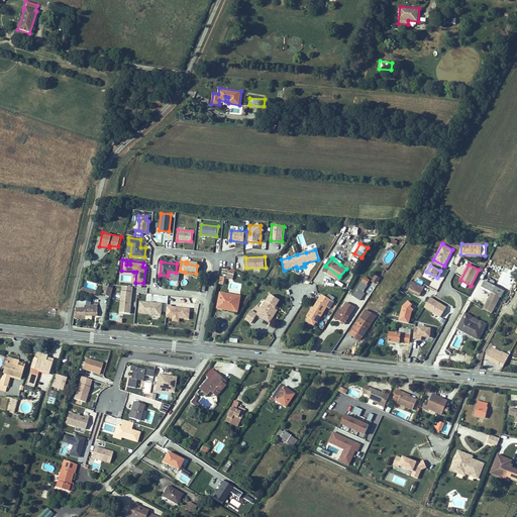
[(227,282),(232,283),(235,274),(228,272),(226,281),(227,282)]
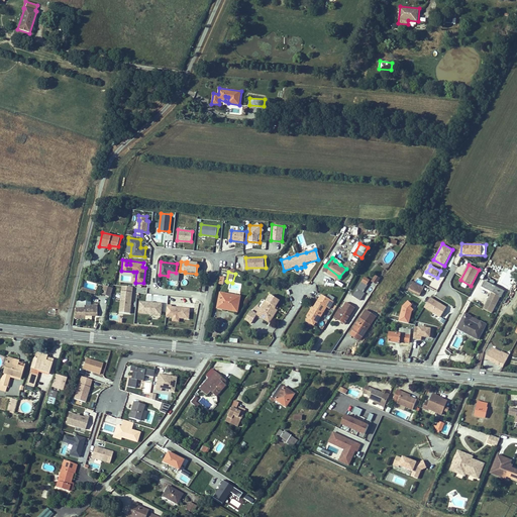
[(372,282),(377,285),(381,279),(376,276),(372,282)]
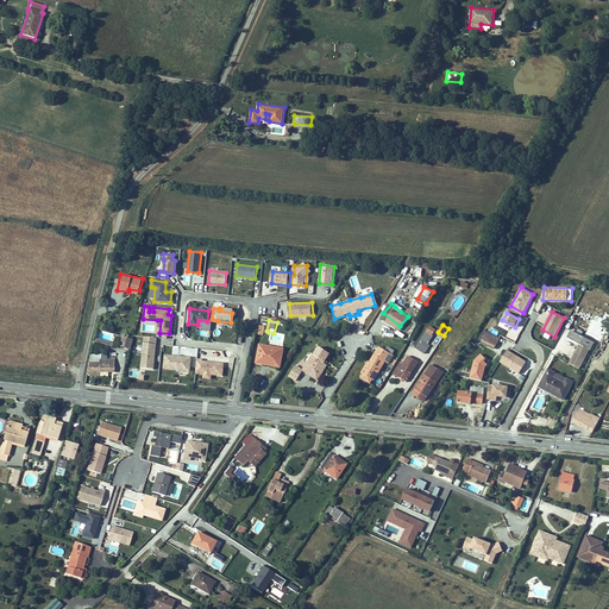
[(421,334),(415,343),(420,346),(427,338),(421,334)]
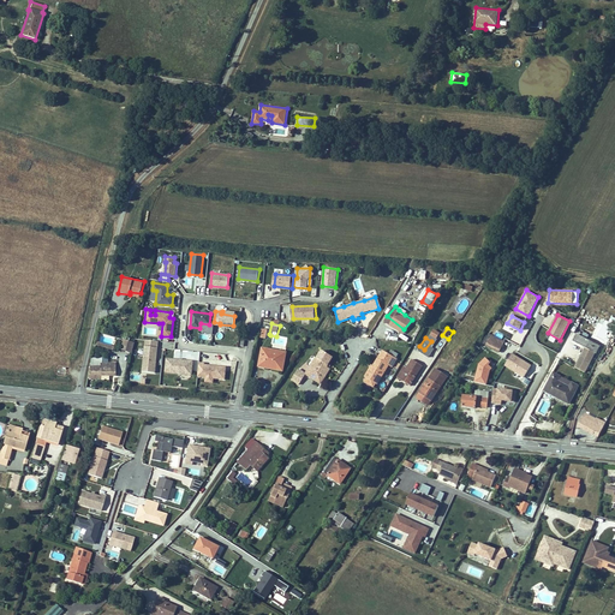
[(154,372),(157,340),(145,339),(142,371),(154,372)]
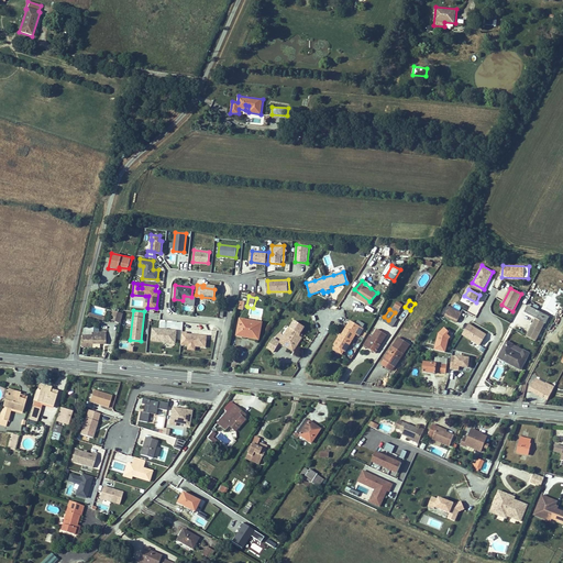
[(122,312),(113,311),(112,320),(120,321),(122,312)]
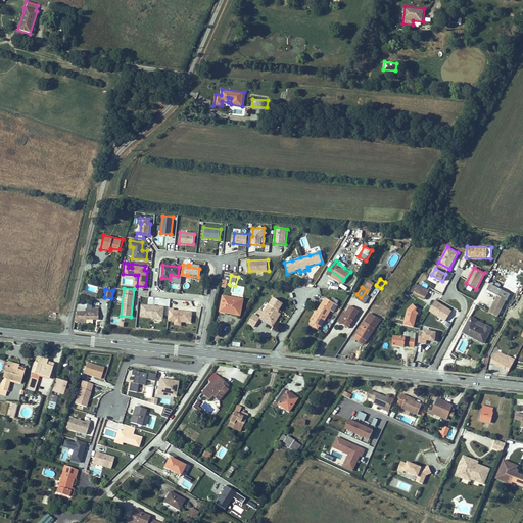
[(430,293),(423,290),(420,294),(427,298),(430,293)]
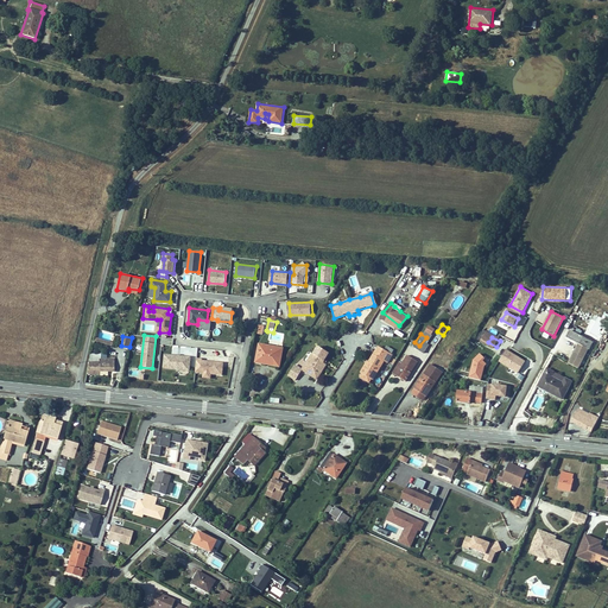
[(596,352),(576,340),(571,346),(591,359),(596,352)]
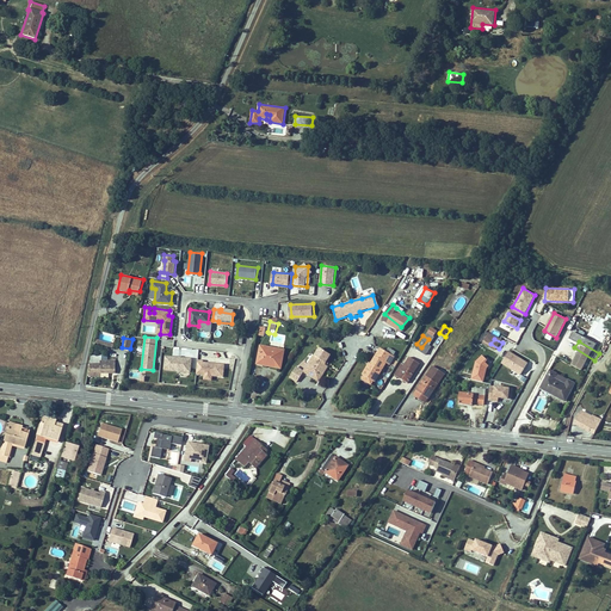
[(412,352),(421,358),(426,350),(421,347),(417,344),(412,352)]
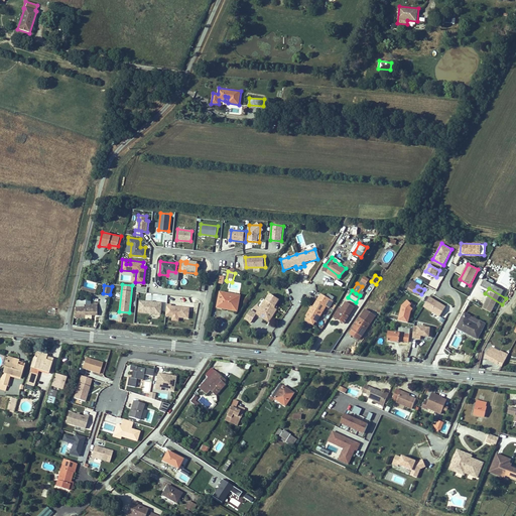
[(240,295),(220,291),(217,306),(222,307),(223,305),(238,308),(240,295)]
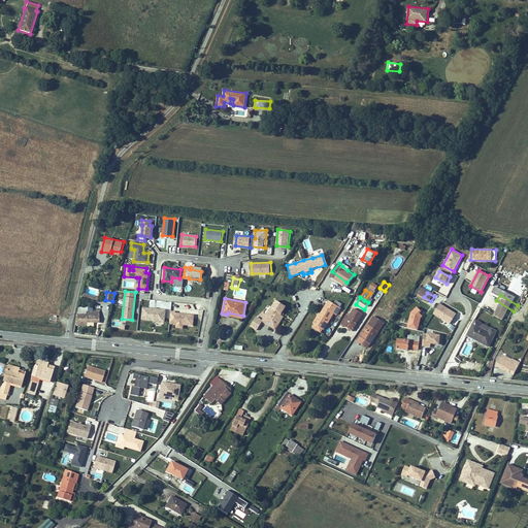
[(271,332),(281,318),(279,318),(277,316),(279,312),(283,307),(274,300),(269,307),(271,309),(266,317),(262,314),(256,321),(271,332)]
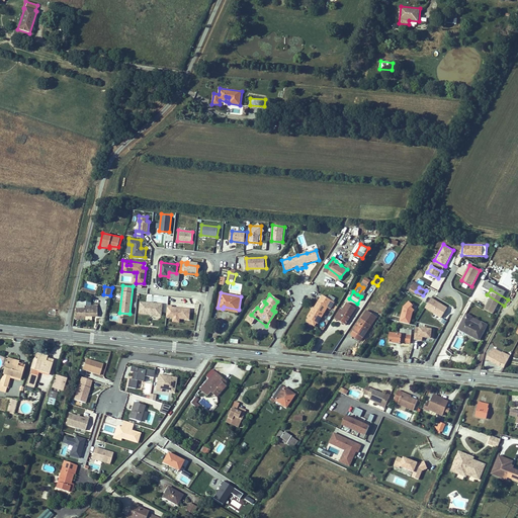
[(303,316),(305,317),(312,322),(314,323),(324,308),(327,310),(332,303),(330,301),(325,297),(321,295),(311,310),(309,309),(303,316)]
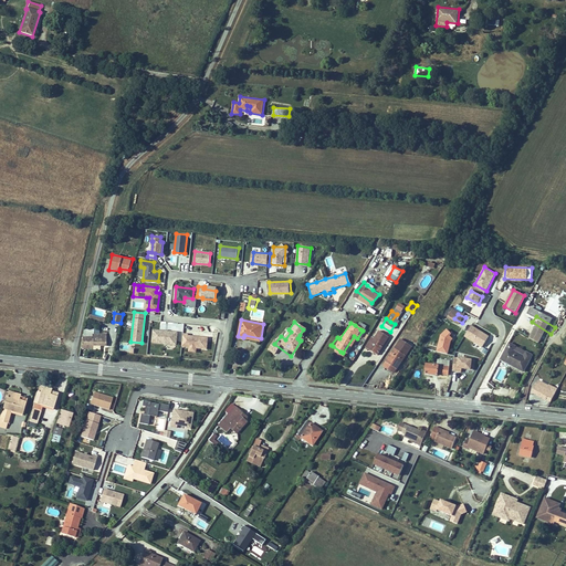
[(471,326),(464,337),(482,347),(489,336),(471,326)]
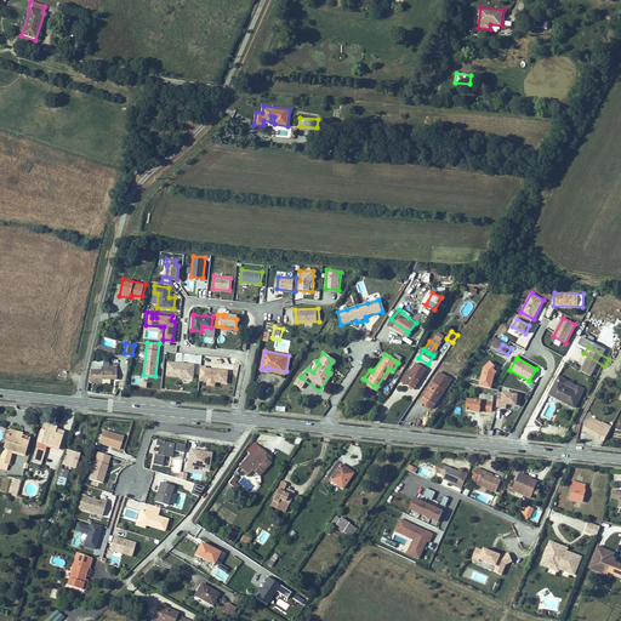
[(313,372),(319,364),(317,362),(314,360),(308,369),(313,372)]
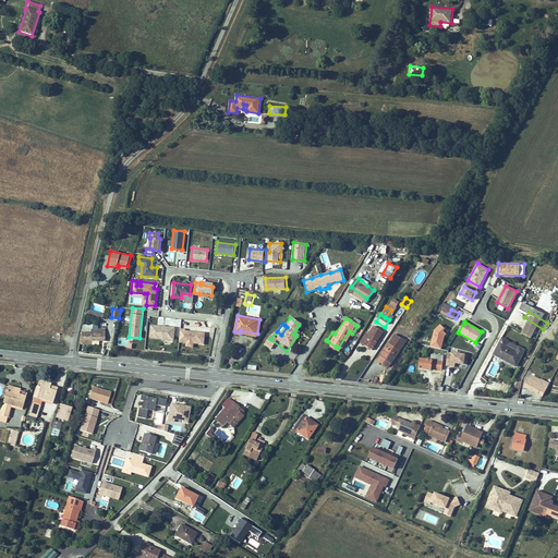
[(108,329),(82,326),(80,342),(93,344),(93,340),(105,341),(108,329)]
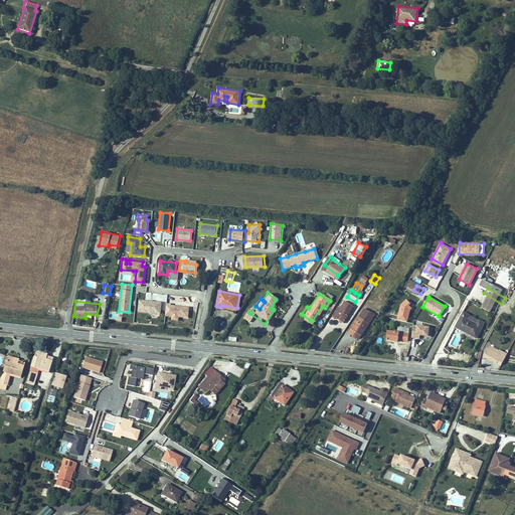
[(140,302),(139,313),(156,315),(156,311),(161,312),(162,304),(140,302)]
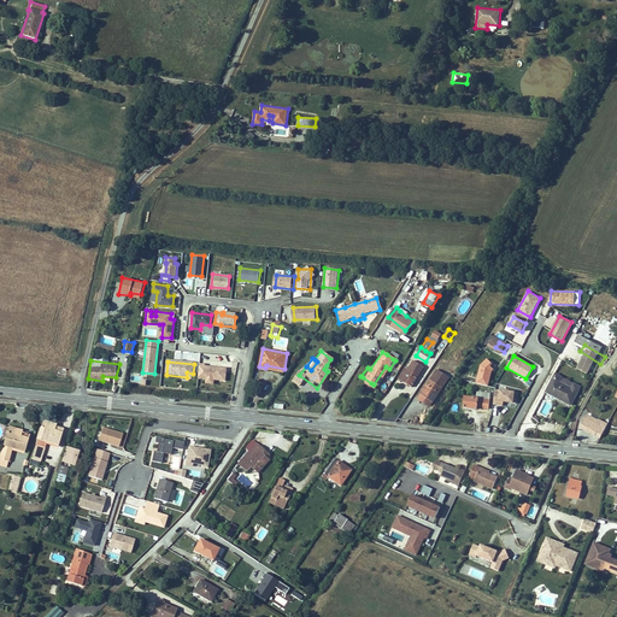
[(205,364),(199,364),(198,377),(224,381),(225,369),(212,366),(212,369),(204,368),(205,366),(205,364)]
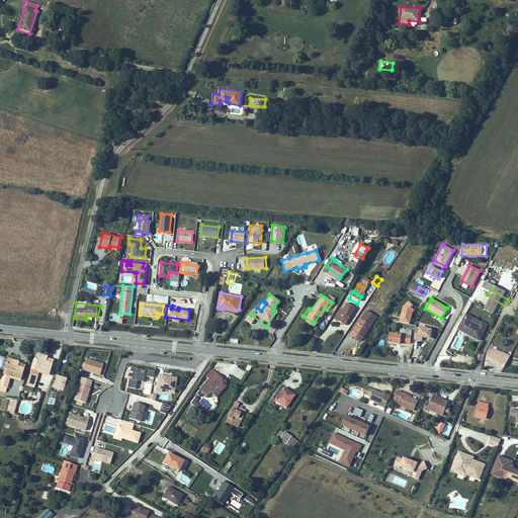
[(351,312),(342,306),(338,312),(333,319),(339,324),(337,326),(340,328),(351,312)]
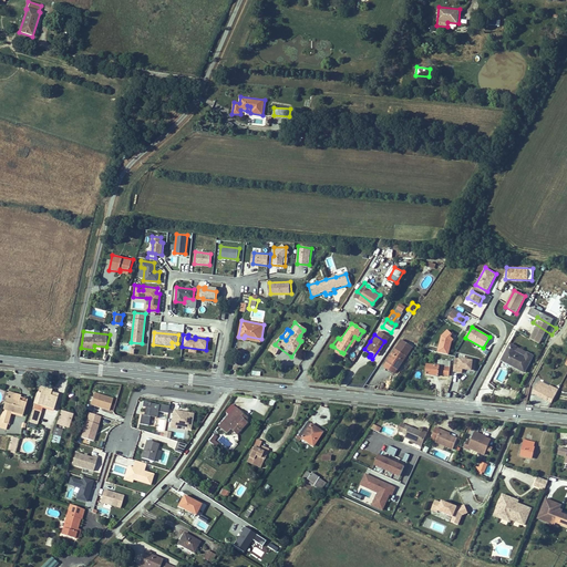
[(362,352),(364,349),(370,341),(367,340),(360,350),(362,352)]
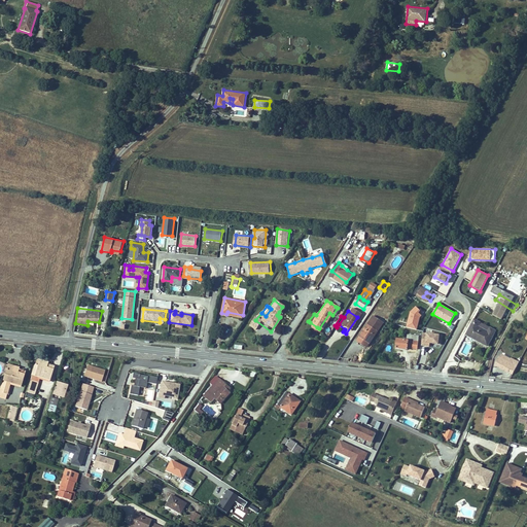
[(362,327),(354,339),(364,346),(380,323),(375,320),(367,330),(362,327)]
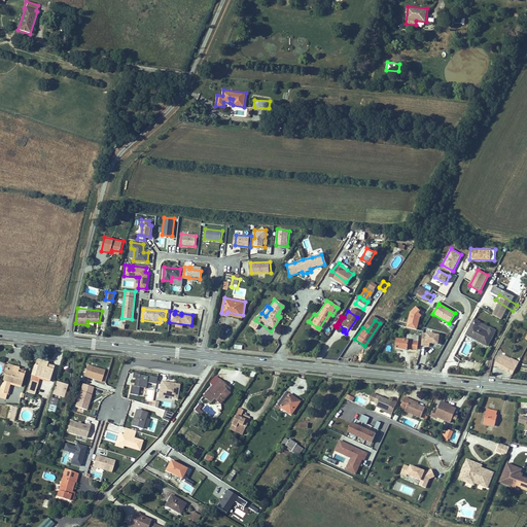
[(481,327),(475,324),(466,339),(486,351),(495,337),(489,334),(487,338),(478,332),(481,327)]
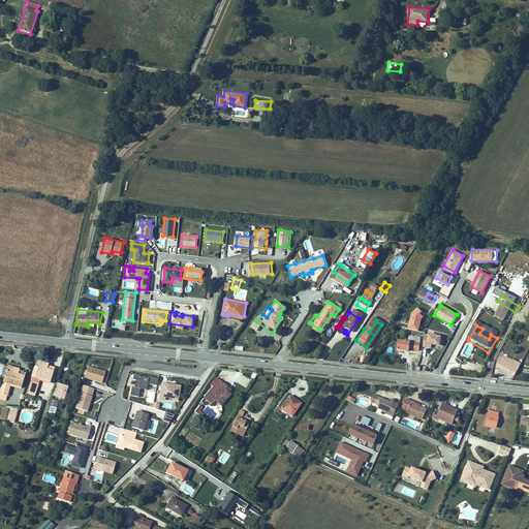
[(408,344),(396,342),(395,351),(406,352),(406,351),(416,352),(418,338),(409,337),(408,344)]
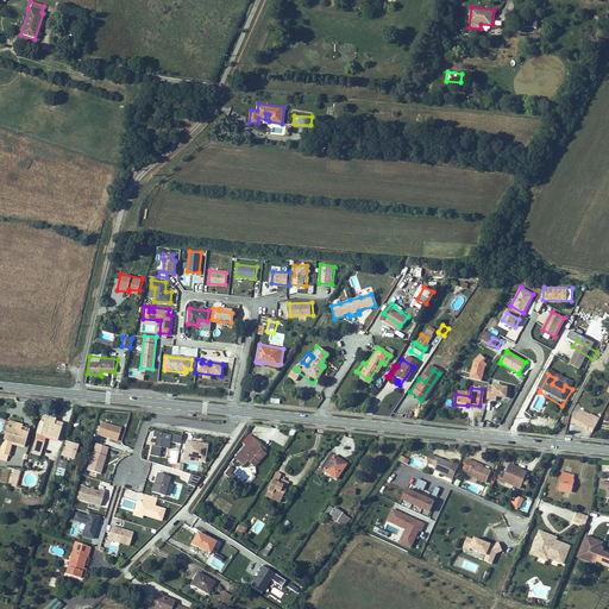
[(508,391),(487,388),(484,402),(494,403),(494,400),(507,401),(508,391)]
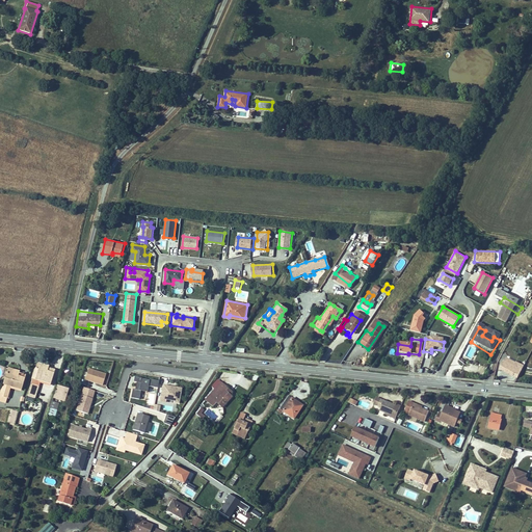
[(35,358),(33,366),(35,366),(33,376),(48,380),(51,369),(46,367),(48,363),(35,358)]
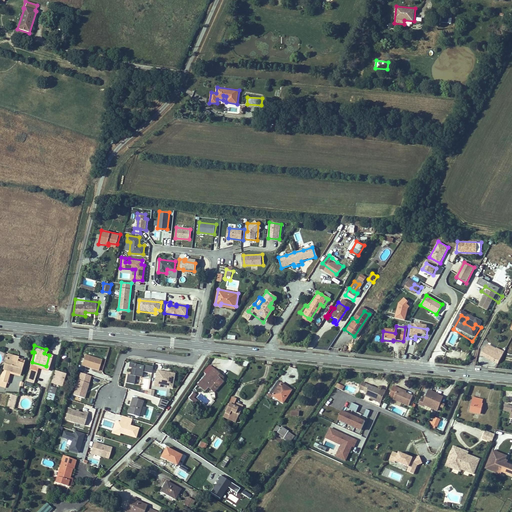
[(503,354),(496,350),(495,351),(493,354),(485,348),(484,348),(480,354),(496,364),(503,354)]
